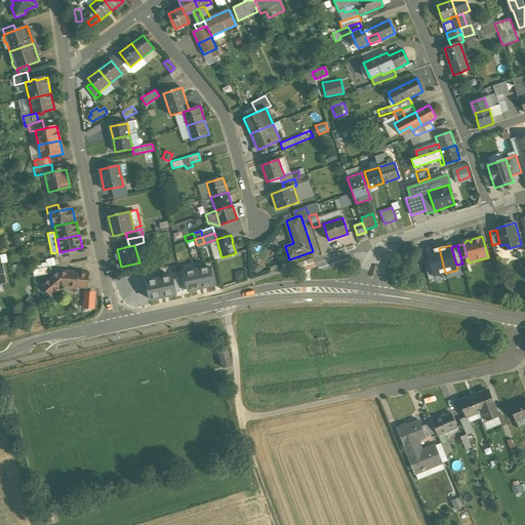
[(435,276),(445,273),(439,248),(428,251),(430,261),(434,276),(435,276)]
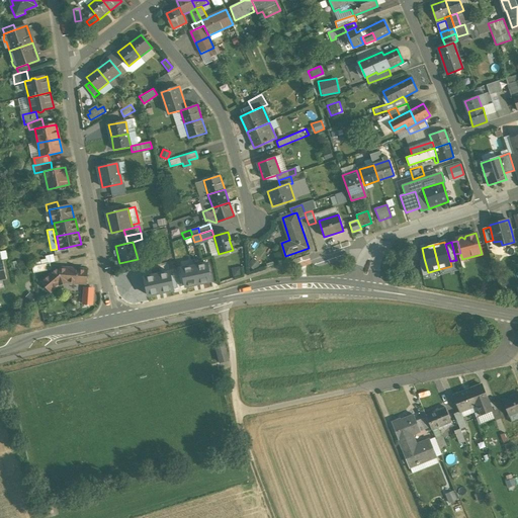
[(59,249),(55,250),(56,256),(58,255),(69,253),(68,247),(59,249)]
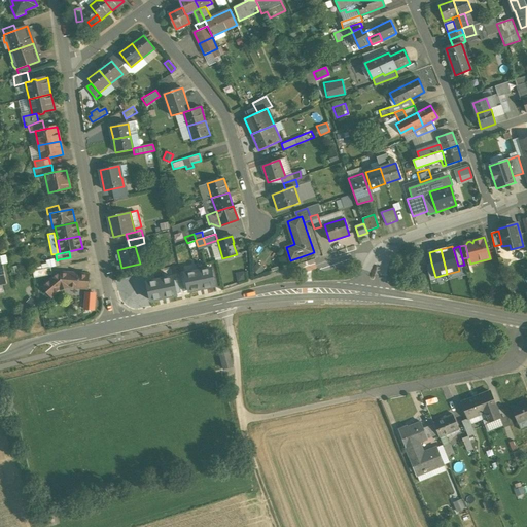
[(70,257),(59,259),(60,266),(71,264),(70,257)]
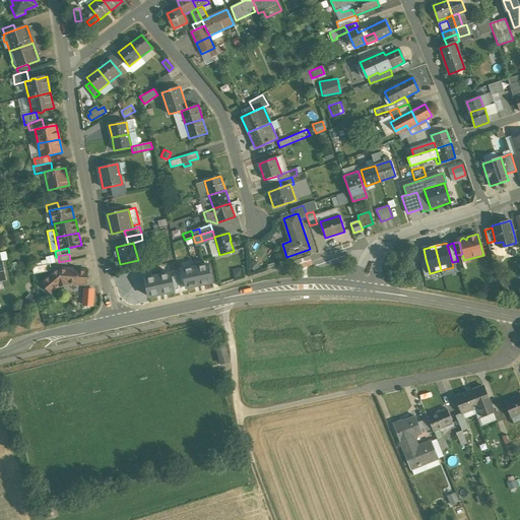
[(430,273),(426,259),(420,261),(425,278),(432,276),(431,273),(430,273)]
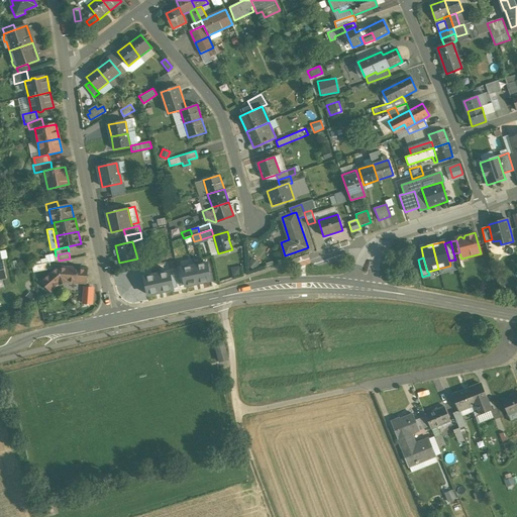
[(49,263),(32,266),(33,273),(52,270),(49,263)]
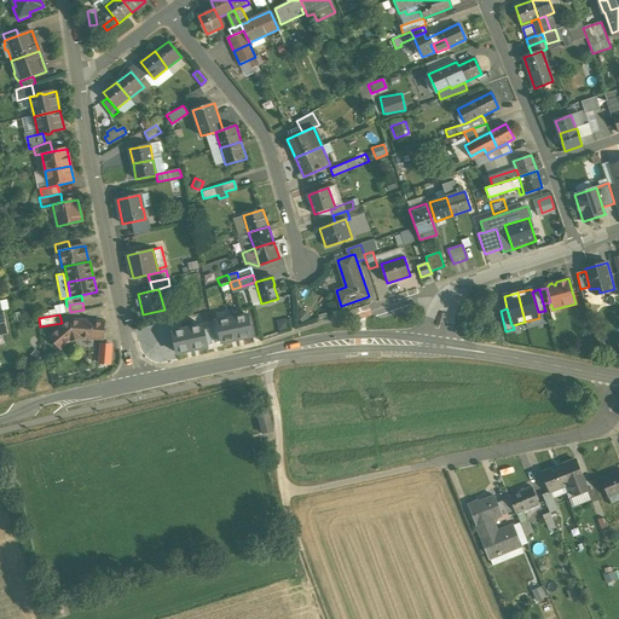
[(237,340),(253,336),(248,314),(233,318),(237,340)]
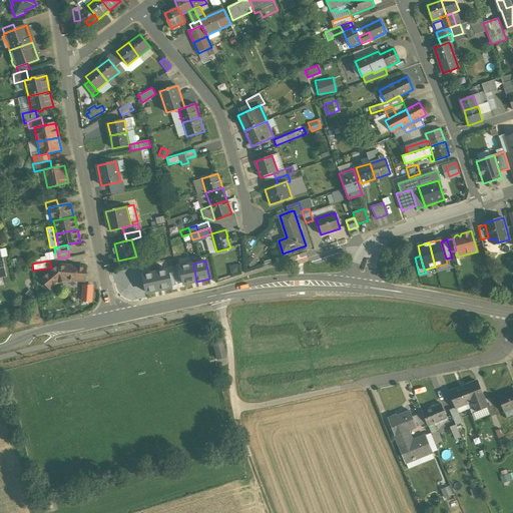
[(183,284),(196,282),(193,264),(180,266),(181,271),(183,283),(183,284)]
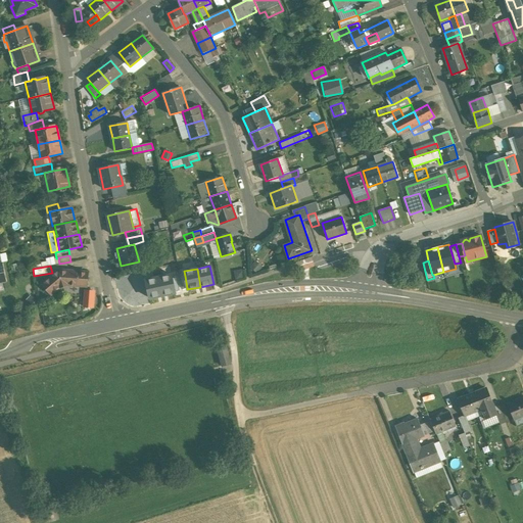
[(88,273),(58,271),(42,284),(51,295),(60,287),(67,285),(87,287),(88,273)]
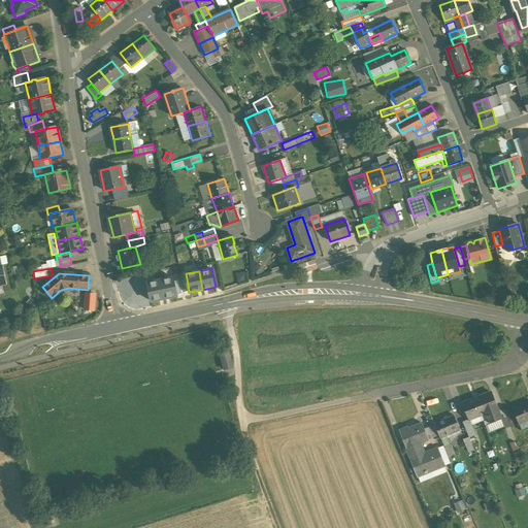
[(173,277),(160,281),(164,299),(176,296),(176,294),(173,282),(173,277)]
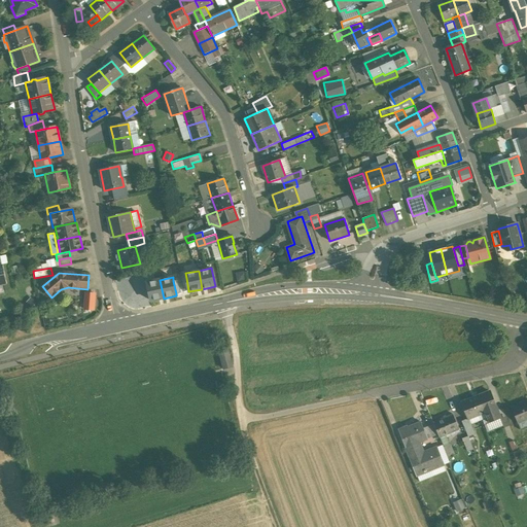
[(160,280),(147,282),(150,301),(164,299),(160,280)]
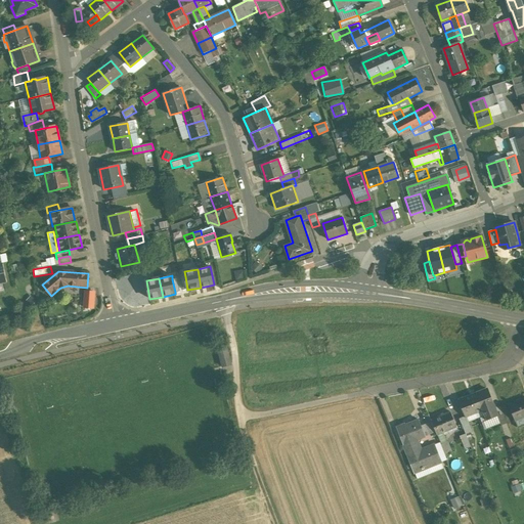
[(94,293),(86,293),(85,307),(93,307),(94,293)]
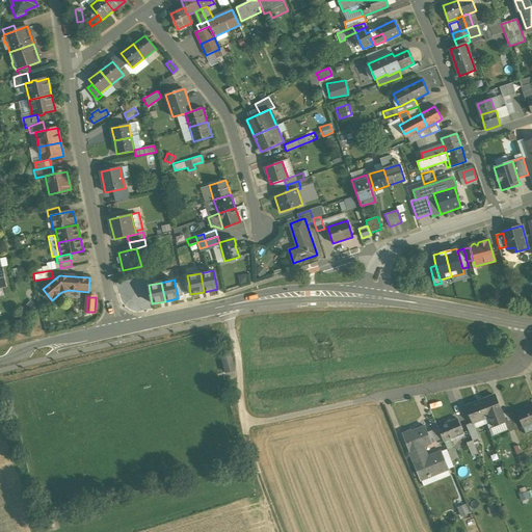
[(231,352),(220,355),(225,372),(235,370),(231,352)]
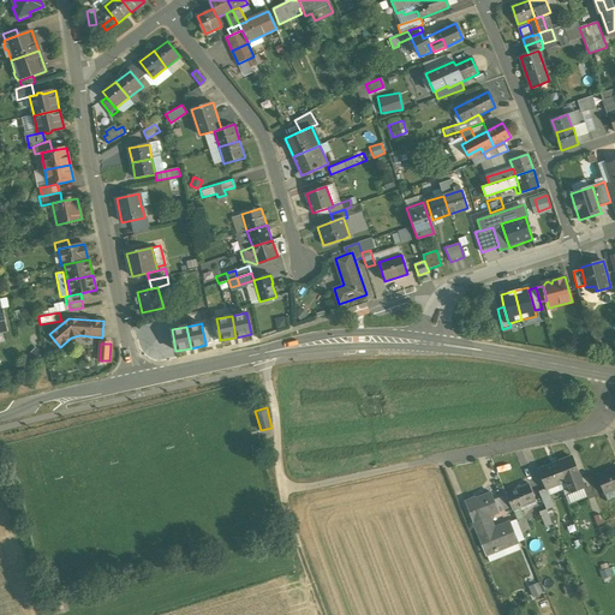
[(571,457),(559,463),(563,476),(565,476),(572,494),(584,489),(571,457)]
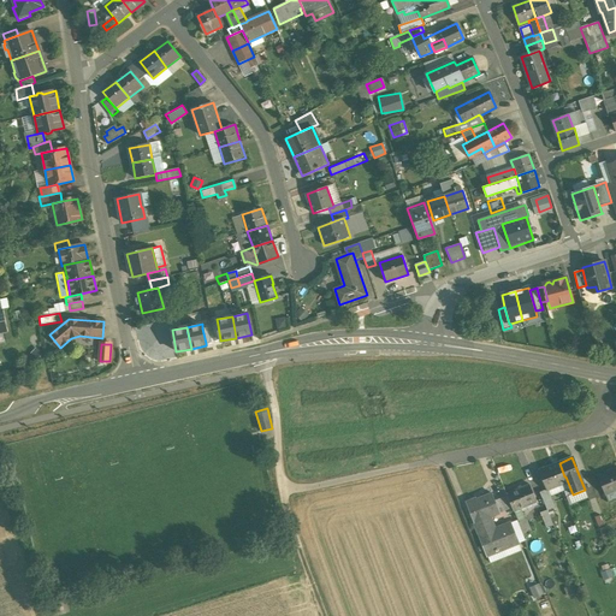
[(560,463),(539,471),(546,490),(567,481),(564,477),(560,463)]
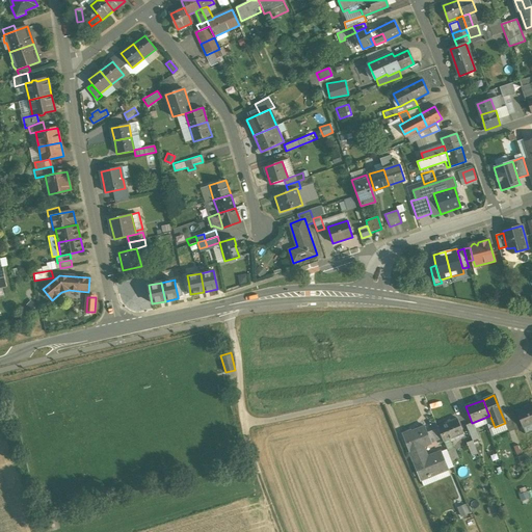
[(531,405),(516,411),(523,427),(531,423),(531,405)]
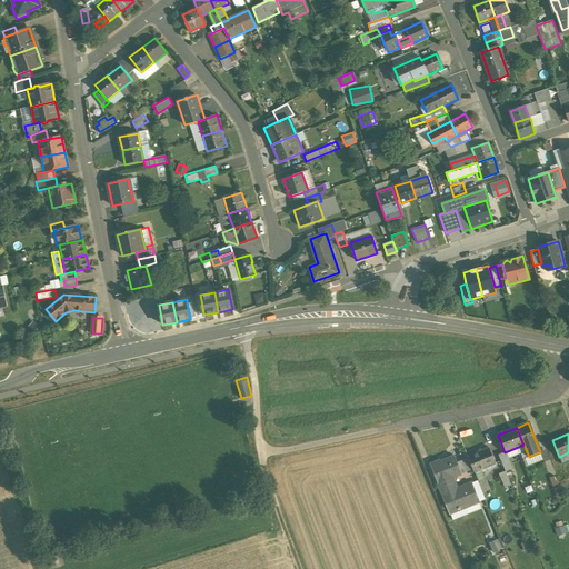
[(489,448),(468,456),(468,458),(472,469),(475,472),(487,468),(488,471),(496,468),(495,465),(496,463),(489,448)]
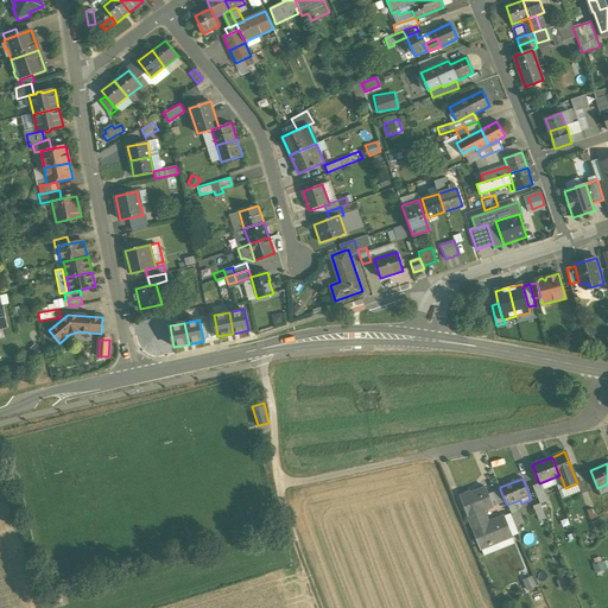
[(486,488),(470,494),(469,493),(460,496),(464,508),(469,507),(472,515),(483,511),(493,506),(488,494),(486,488)]
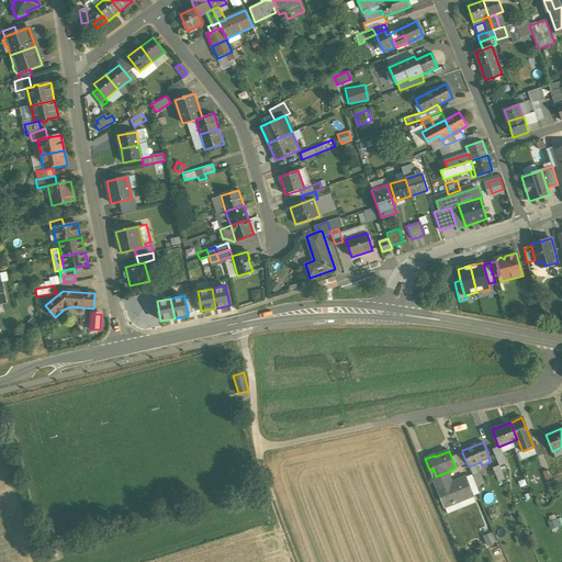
[(462,452),(456,454),(461,467),(467,463),(462,452)]
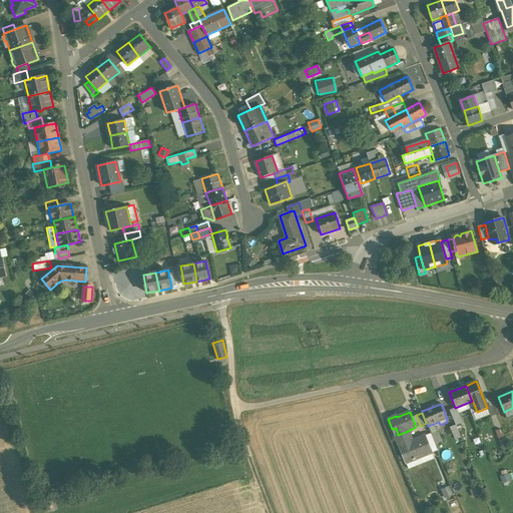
[(421,426),(416,415),(412,417),(416,427),(421,426)]
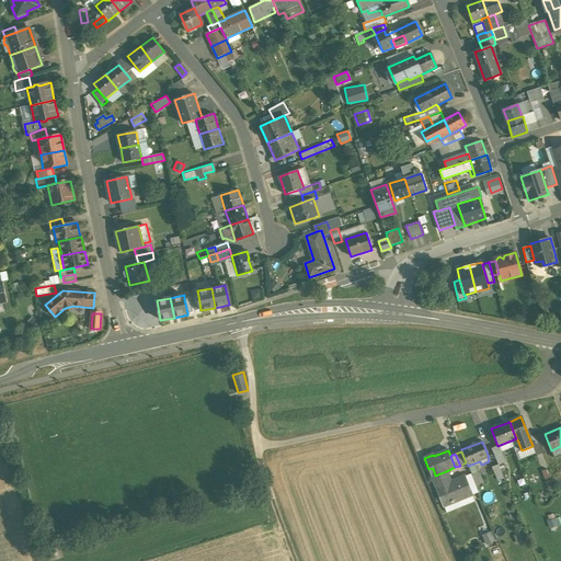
[(499,466),(492,468),(497,481),(503,478),(499,466)]
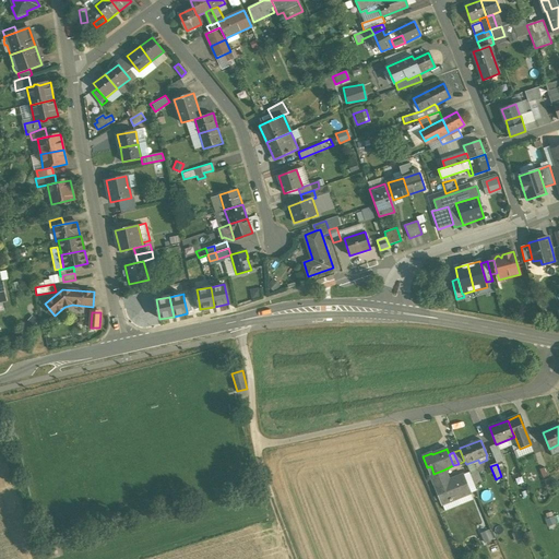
[(444,470),(433,474),(431,466),(427,467),(441,501),(449,499),(450,501),(471,492),(463,475),(449,480),(444,470)]
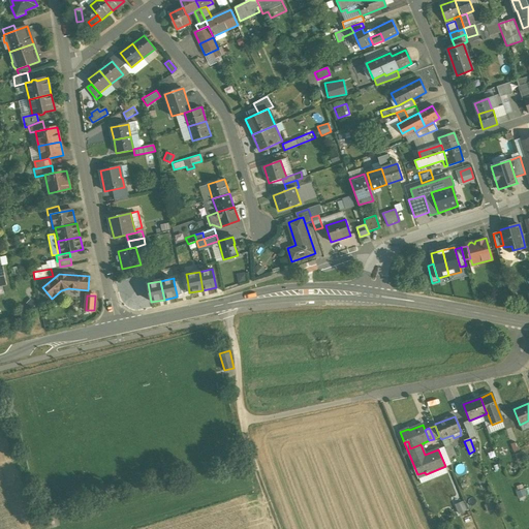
[(516,442),(510,444),(515,455),(520,453),(516,442)]
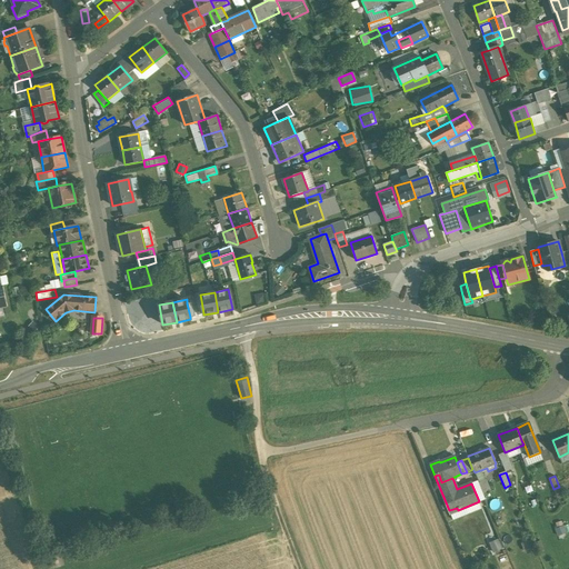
[(486,480),(479,483),(483,495),(490,492),(486,480)]
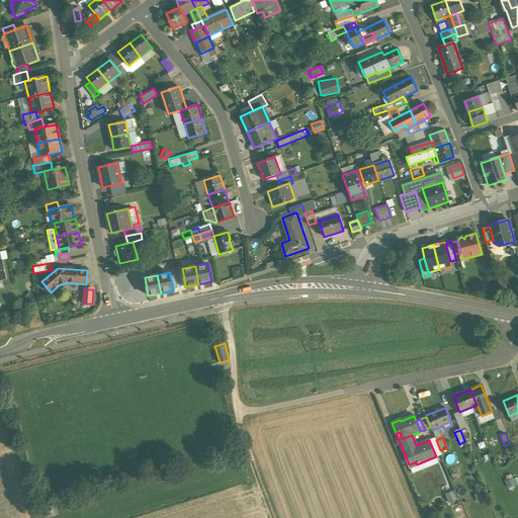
[(506,487),(515,485),(513,478),(504,481),(506,487)]
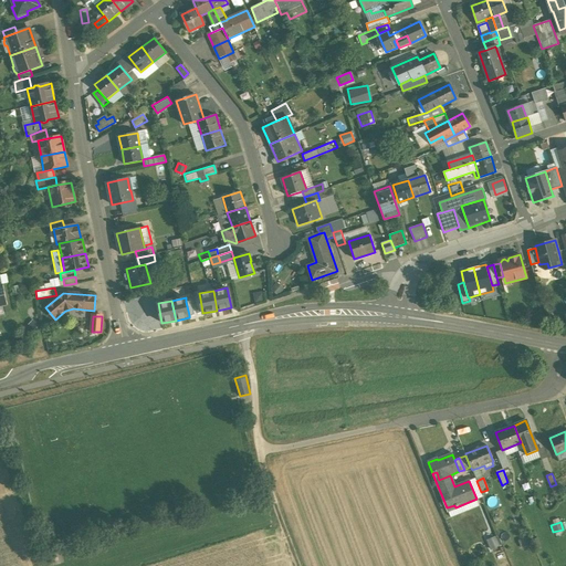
[(494,535),(484,538),(489,549),(499,545),(494,535)]
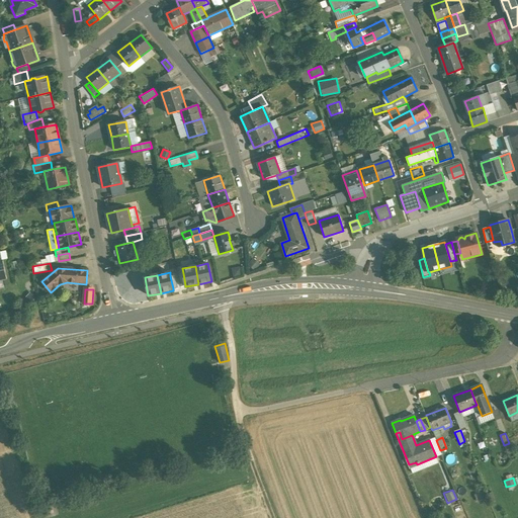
[(488,501),(493,499),(490,492),(484,495),(488,501)]
